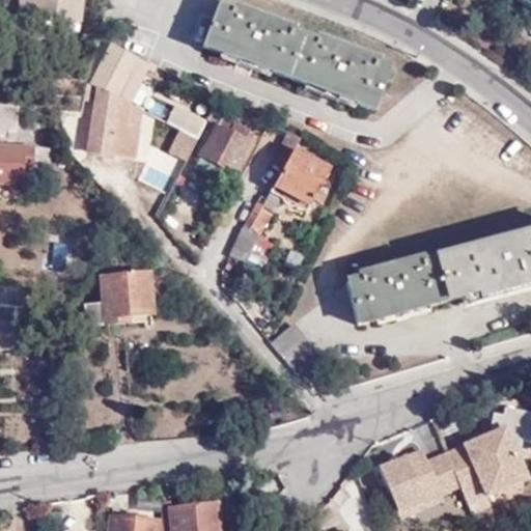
[(19,0),(18,22),(46,25),(48,20),(80,23),(82,0),(19,0)]
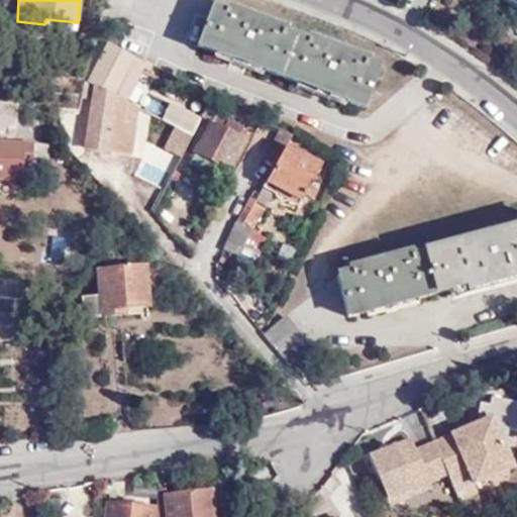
[(319,91),(363,109),(378,71),(215,4),(200,42),(241,60),(319,91)]
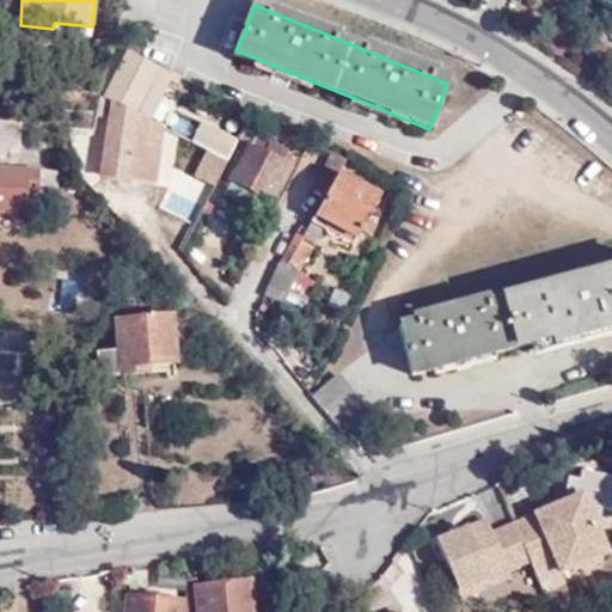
[(126,50),(104,96),(110,99),(150,122),(173,75),(126,50)]
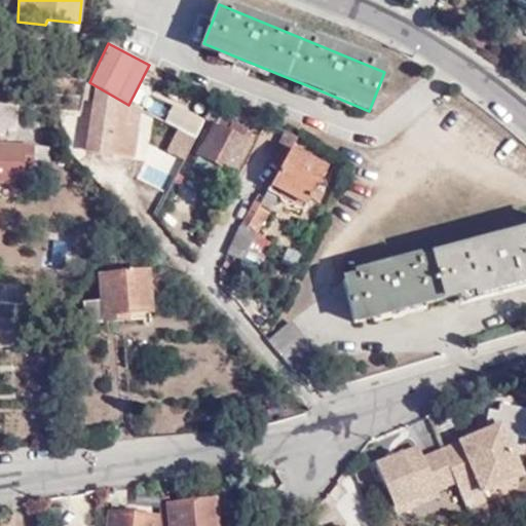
[(128,105),(95,85),(83,151),(132,159),(137,129),(125,127),(128,105)]
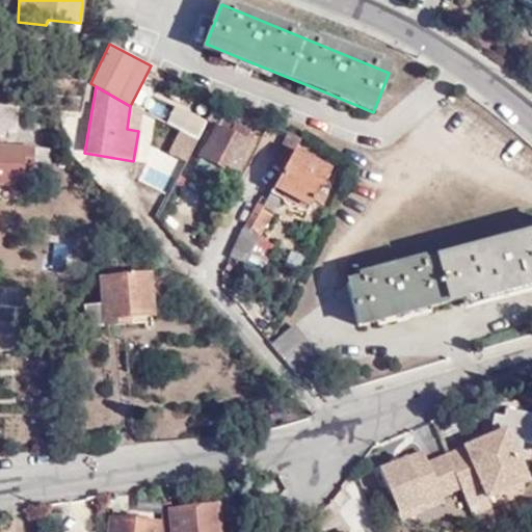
[(0,137),(6,137),(6,132),(16,133),(18,107),(0,105),(0,137)]
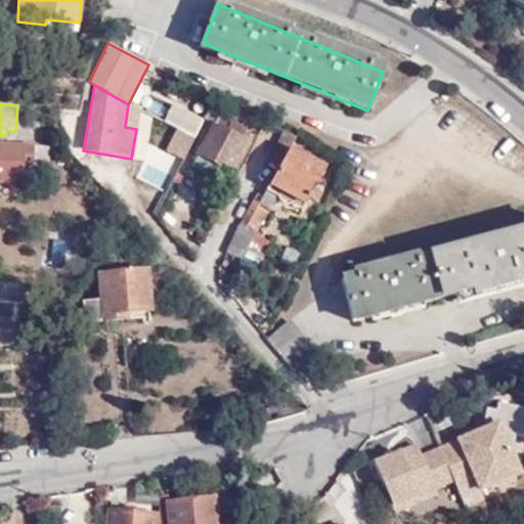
[(192,140),(198,131),(167,114),(162,123),(181,134),(192,140)]
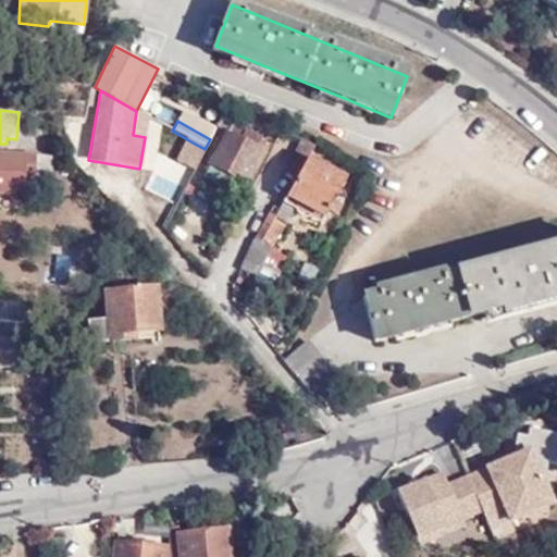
[(260,148),(262,143),(231,126),(209,165),(243,184),(262,150),(260,148)]
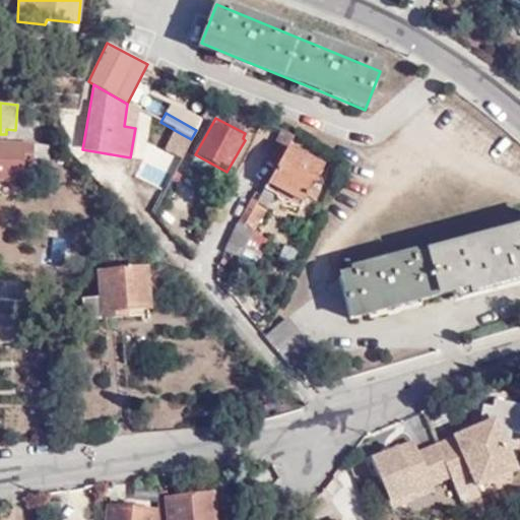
[(290,150),(297,138),(282,130),(270,155),(276,172),(269,185),(303,206),(324,171),(290,150)]
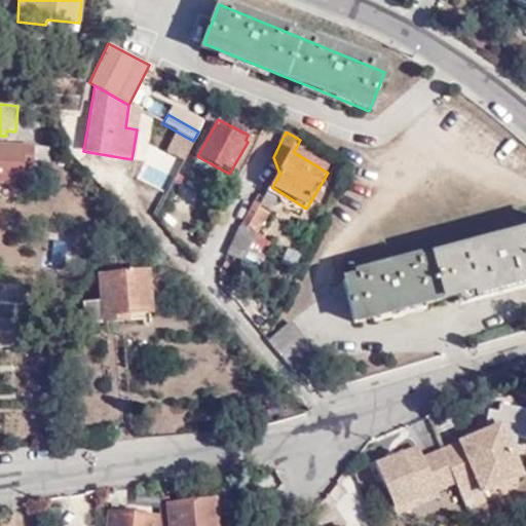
[(175,148),(185,154),(193,141),(182,135),(175,148)]
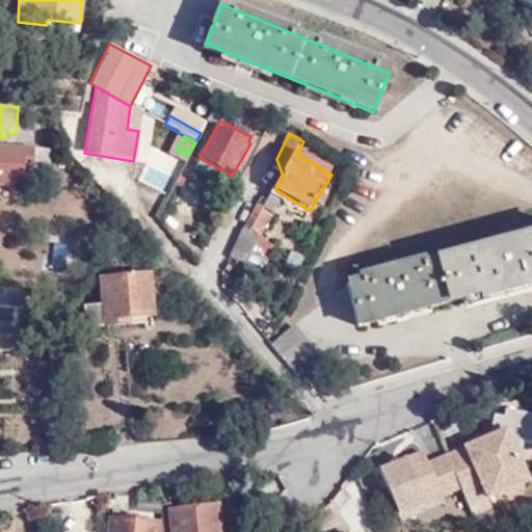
[(0,185),(21,187),(21,180),(31,181),(32,170),(33,149),(0,145),(0,185)]
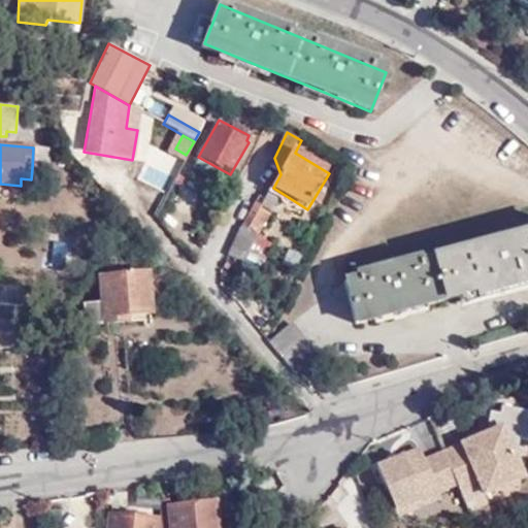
[(32,169),(50,170),(52,149),(33,147),(32,169)]
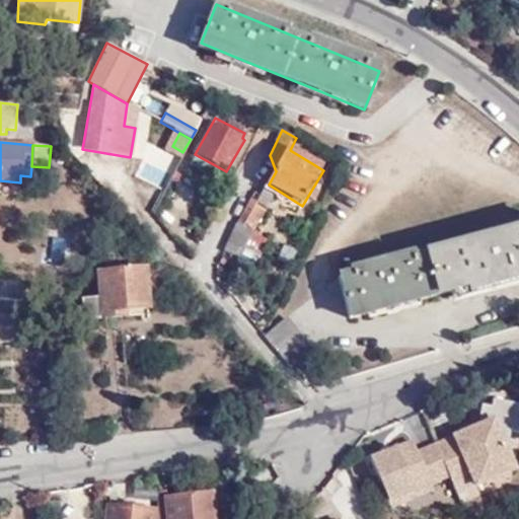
[(0,196),(19,198),(20,182),(0,180),(0,196)]
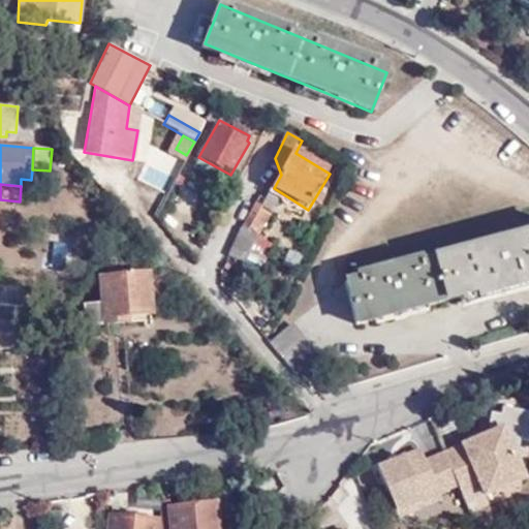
[(246,217),(226,256),(241,265),(269,212),(258,206),(248,218),(246,217)]
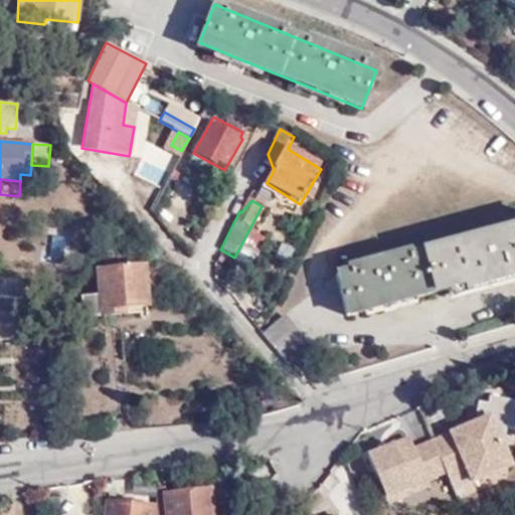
[(514,229),(337,277),(347,316),(395,304),(463,286),(465,292),(495,284),(514,278),(514,229)]
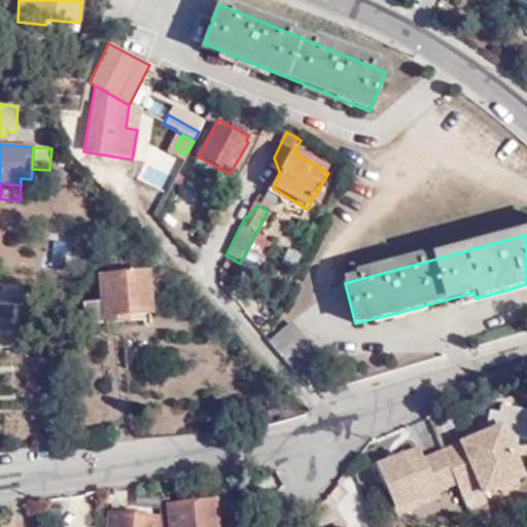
[(148,274),(99,278),(101,304),(83,306),(85,325),(129,322),(129,315),(151,314),(148,274)]
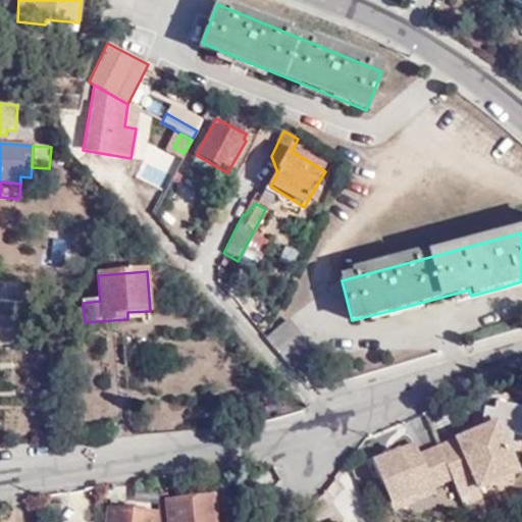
[(0,307),(23,308),(24,288),(0,284),(0,307)]
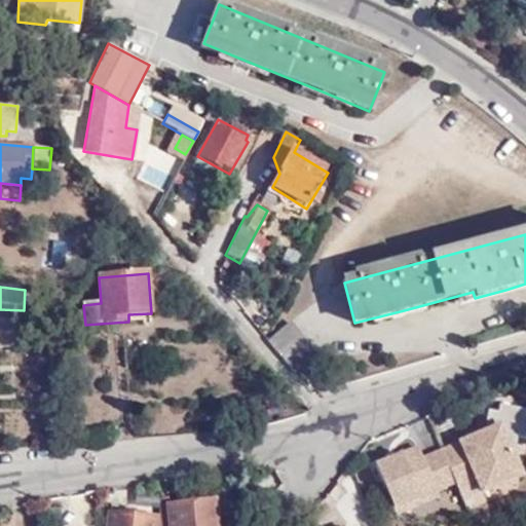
[(0,348),(21,350),(24,310),(0,309),(0,348)]
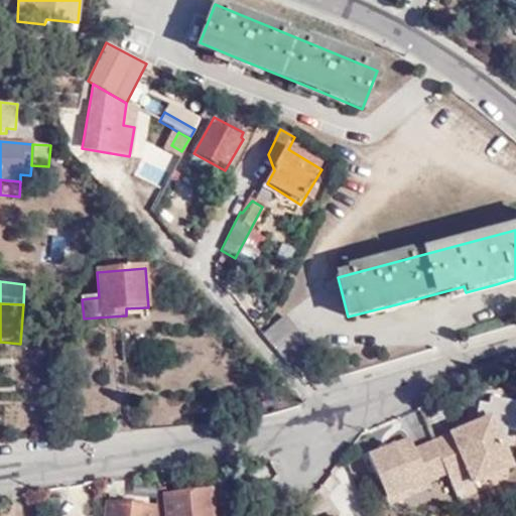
[(261,335),(287,364),(305,349),(279,317),(261,335)]
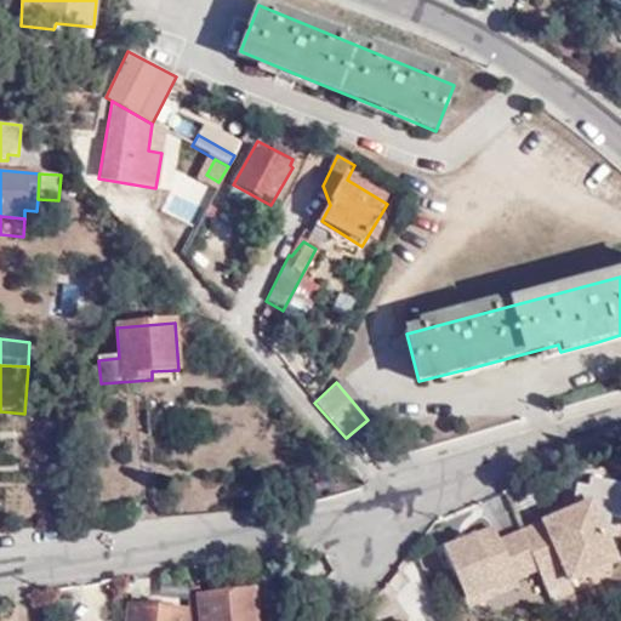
[(545,600),(614,576),(620,525),(620,483),(591,479),(569,488),(575,506),(501,533),(483,530),(437,546),(459,609),(537,581),(545,600)]
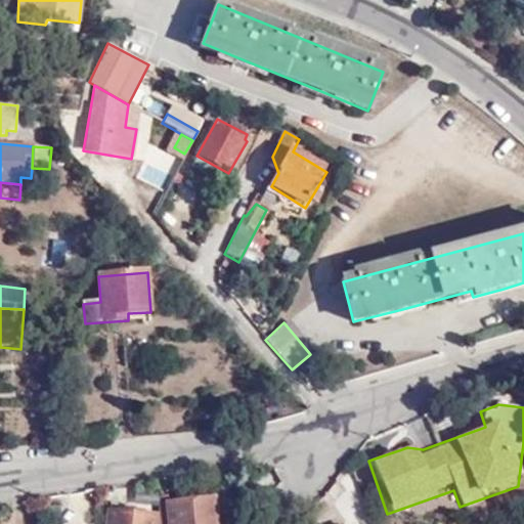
[(166,496),(160,495),(157,523),(215,523),(215,516),(229,514),(228,489),(210,490),(210,500),(167,503),(166,496)]
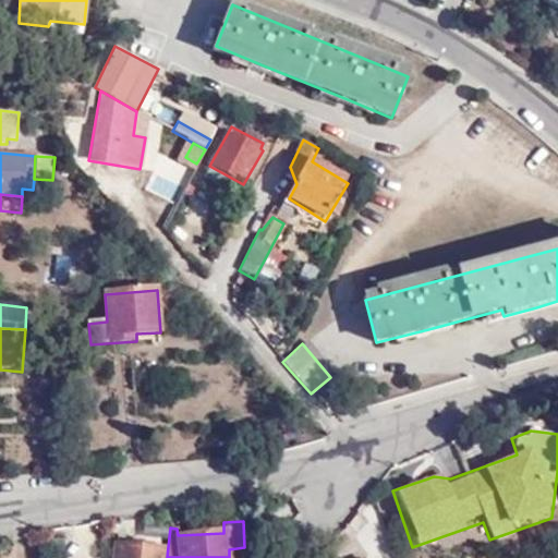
[(164,557),(165,550),(117,546),(116,557),(164,557)]
